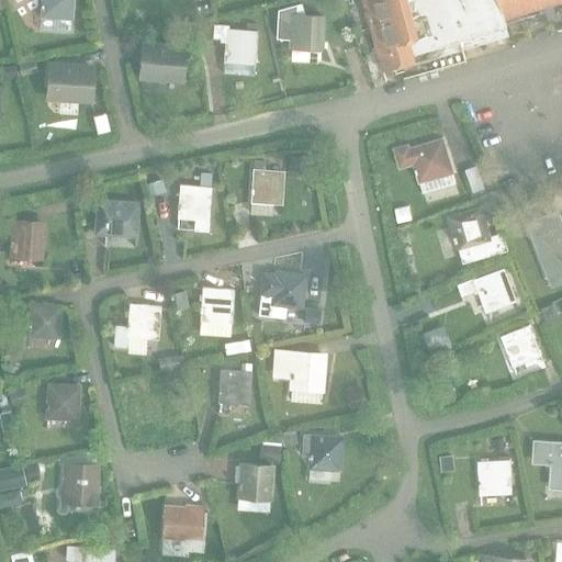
[(41,0),(41,14),(70,17),(71,0),(41,0)]
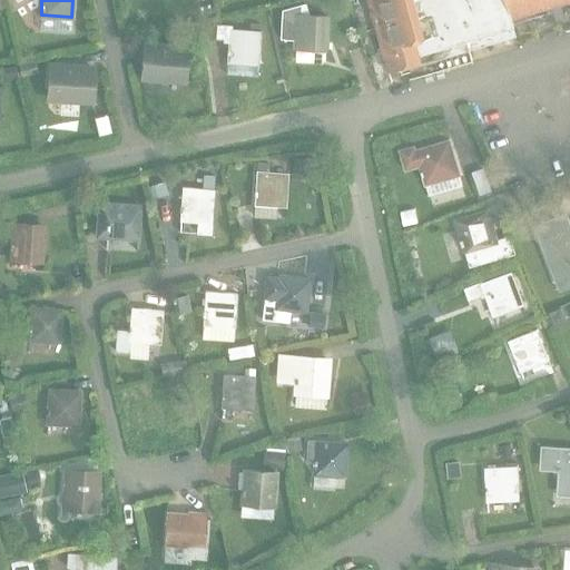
[(505,0),(369,0),(386,66),(387,71),(420,61),(418,53),(429,50),(503,28),(513,26),(511,17),(505,0)]
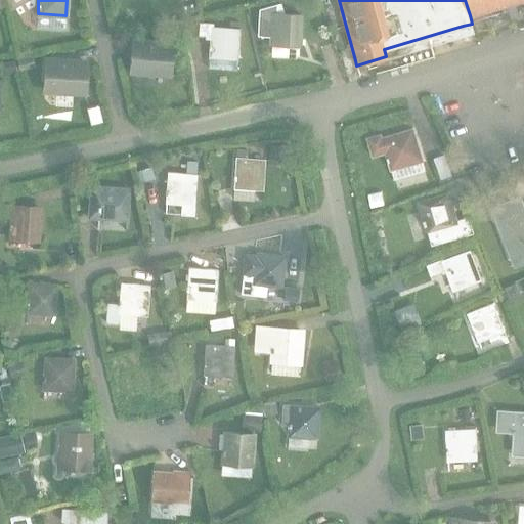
[(523,0),(465,0),(470,15),(523,0)]
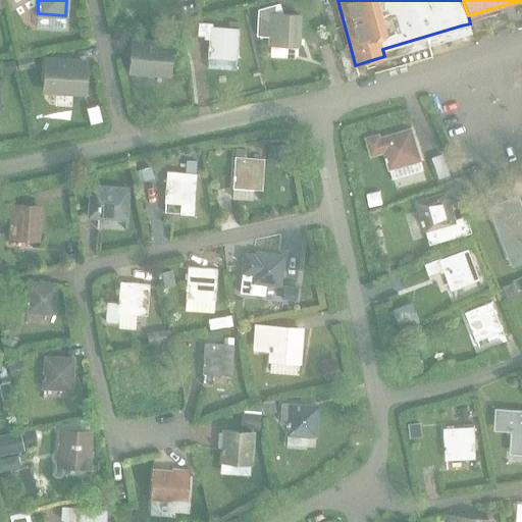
[(257,9),(255,36),(269,37),(269,43),(268,55),(290,56),(291,44),(297,44),(299,14),(281,13),(278,3),(257,9)]
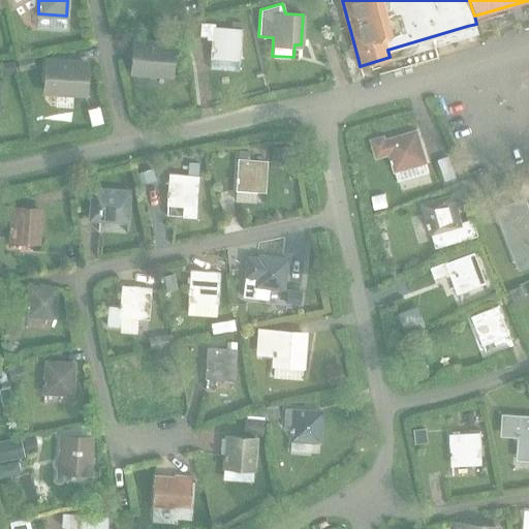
[(200,22),(199,33),(212,34),(210,57),(209,68),(228,70),(229,58),(238,59),(241,28),(242,22),(231,21),(230,28),(214,26),(214,23),(200,22)]
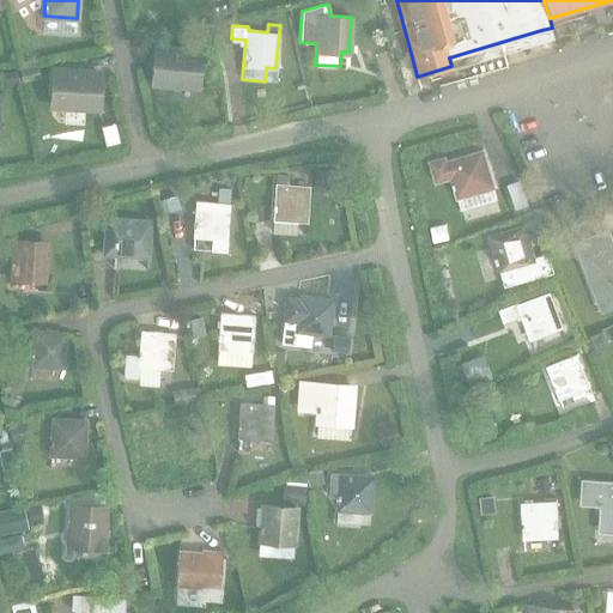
[(155,47),(153,68),(165,70),(164,83),(196,86),(199,49),(167,47),(155,47)]
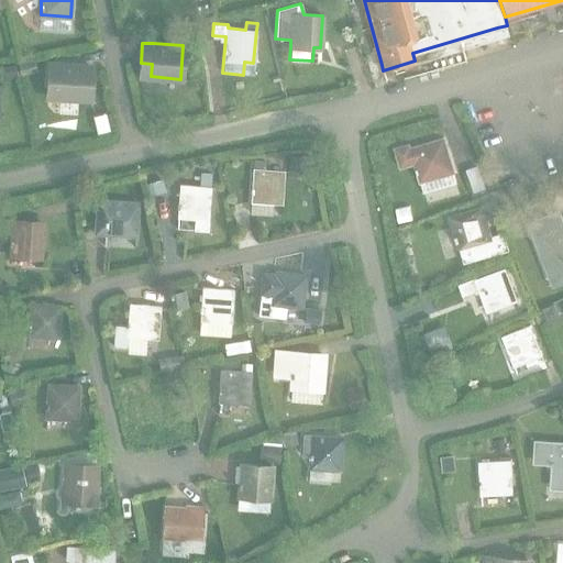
[(58,96),(88,98),(91,66),(61,64),(58,96)]
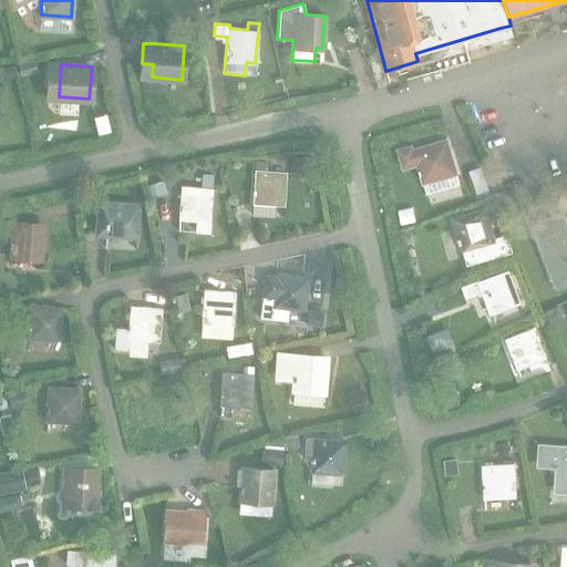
[(425,195),(460,185),(446,138),(400,152),(404,166),(416,163),(425,195)]
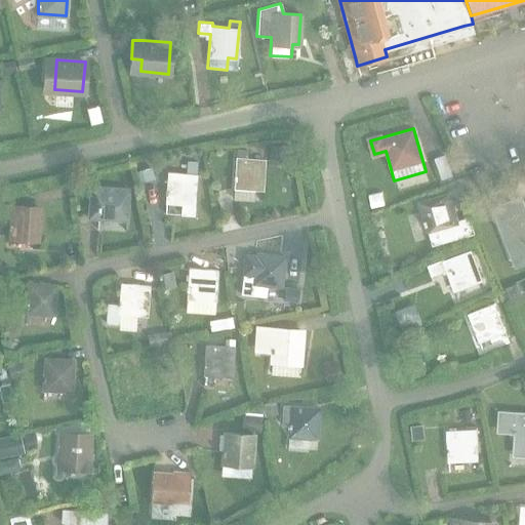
[(233,188),(263,190),(265,159),(247,158),(247,150),(236,150),(233,188)]
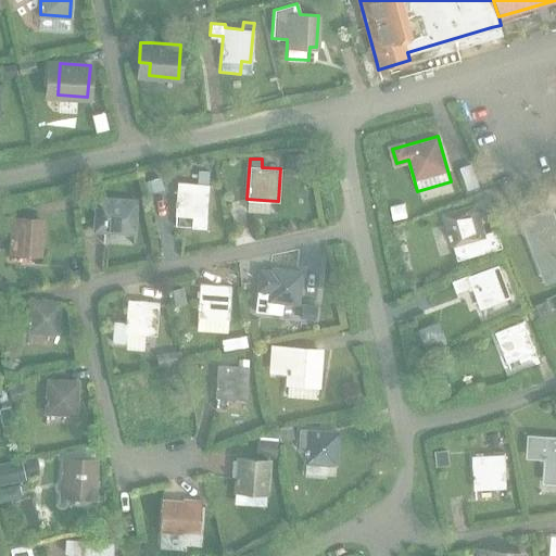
[(470,164),(459,167),(467,190),(478,186),(470,164)]
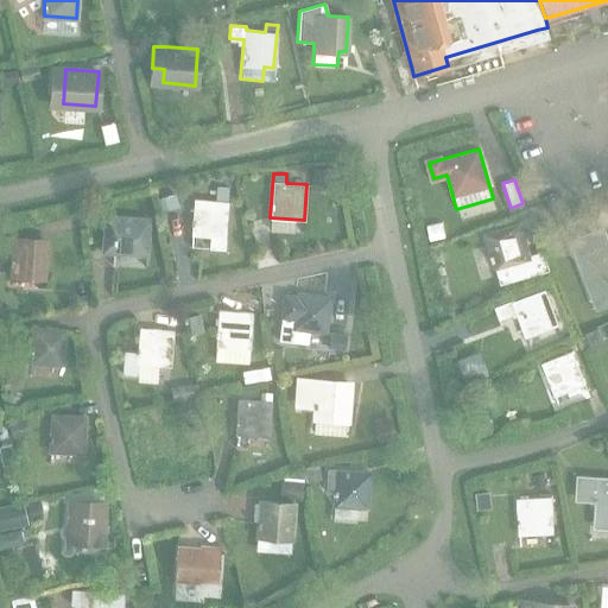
[(227,202),(229,202),(229,192),(216,191),(215,201),(194,200),(191,234),(213,235),(213,246),(223,247),(225,236),(223,236),(227,202)]
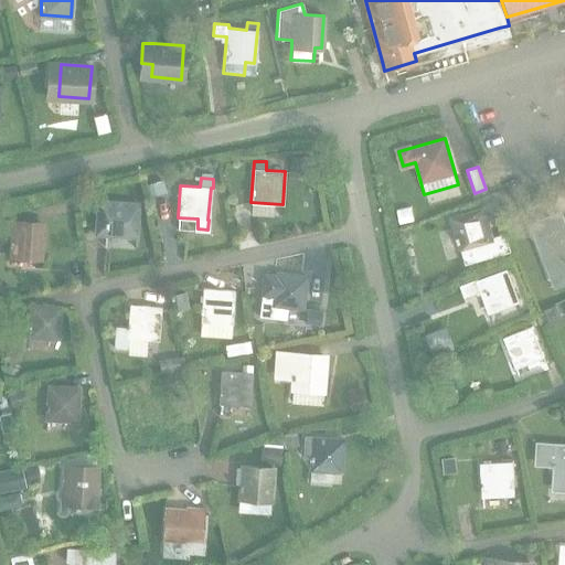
[(70,193),(74,210),(89,205),(85,190),(70,193)]
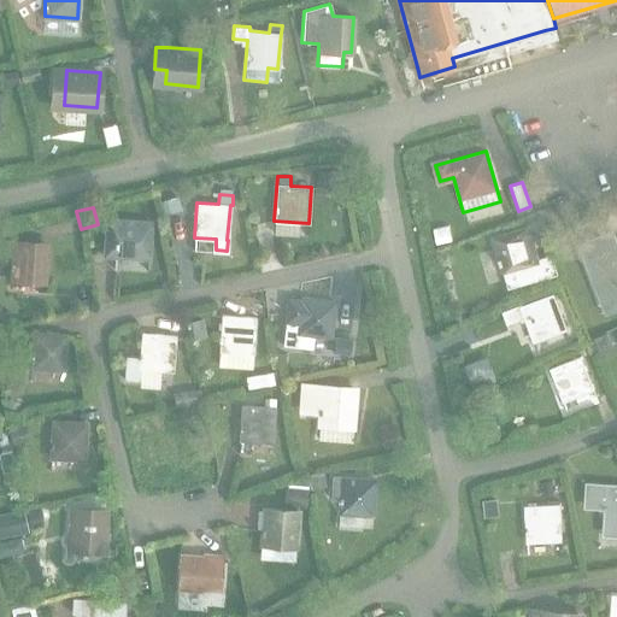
[(115,254),(147,258),(150,222),(107,218),(105,245),(115,246),(115,254)]
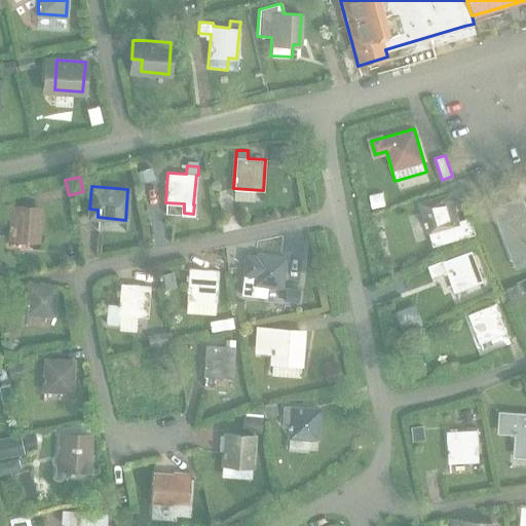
[(457,220),(450,193),(420,202),(428,231),(444,227),(448,240),(476,233),(472,216),(457,220)]
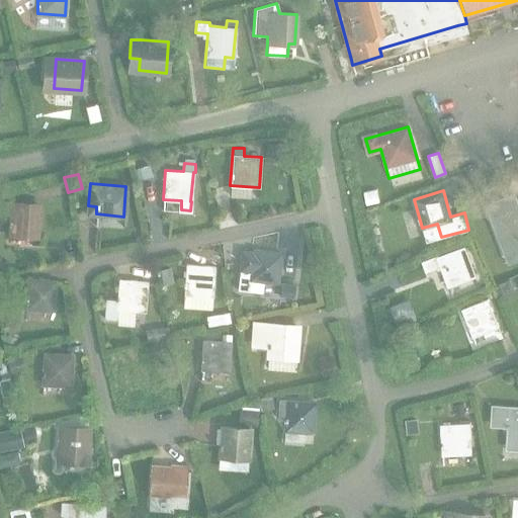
[(485,204),(508,264),(517,260),(517,201),(515,193),(485,204)]
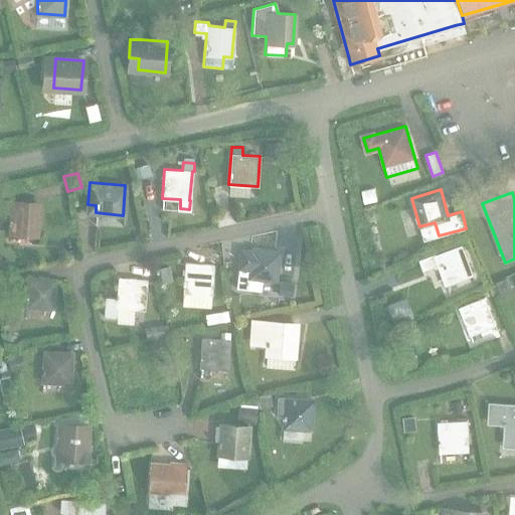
[(9,231),(36,234),(39,204),(11,202),(9,231)]
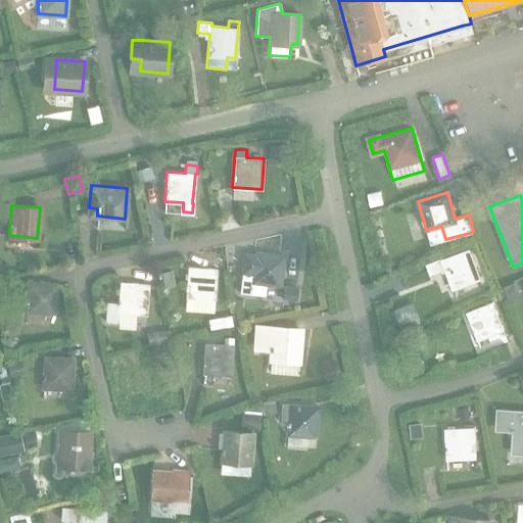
[(453,289),(479,279),(469,250),(442,259),(441,258),(426,264),(429,274),(444,269),(453,289)]
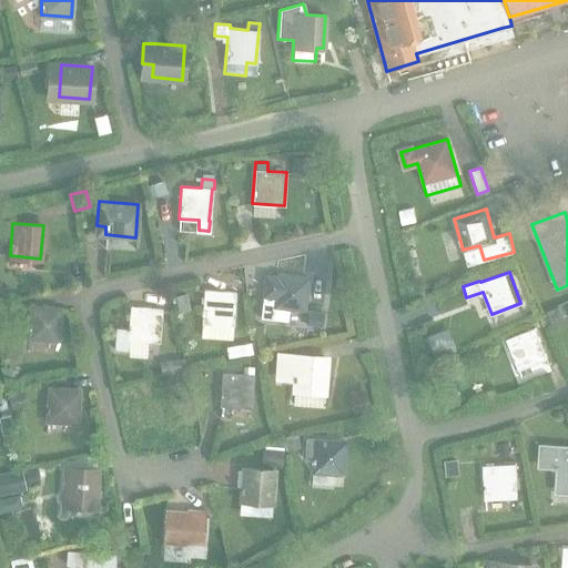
[(304,310),(308,277),(277,273),(277,276),(265,274),(261,318),(272,320),(274,306),(304,310)]
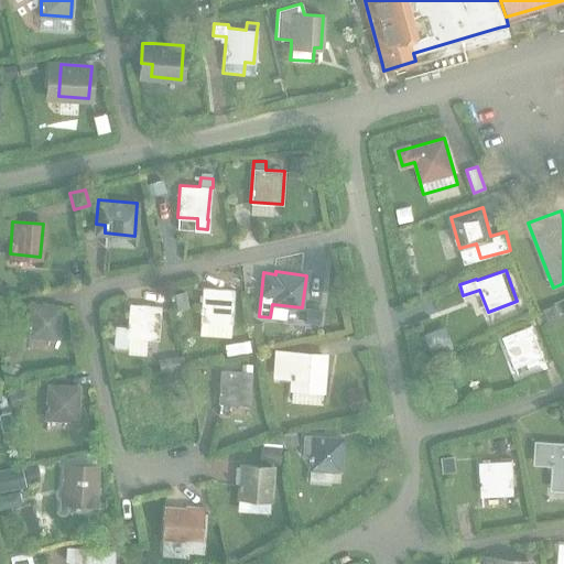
[(201,321),(199,335),(230,337),(231,323),(234,290),(203,288),(201,321)]
